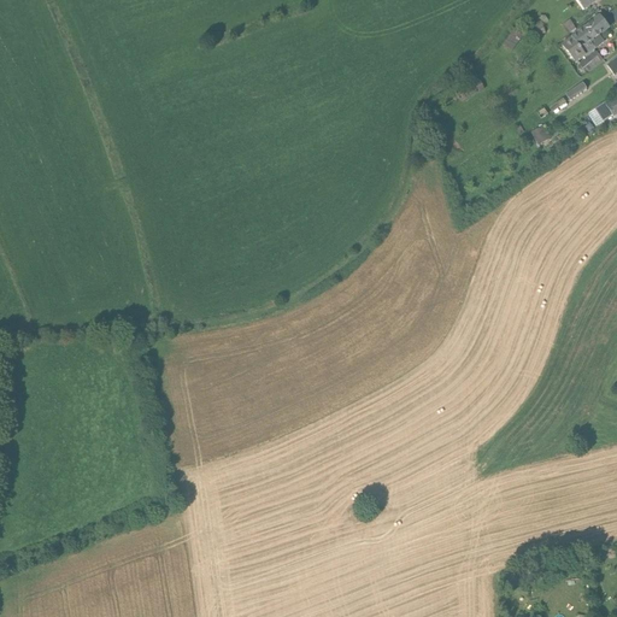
[(575,0),(582,11),(597,0),(575,0)]
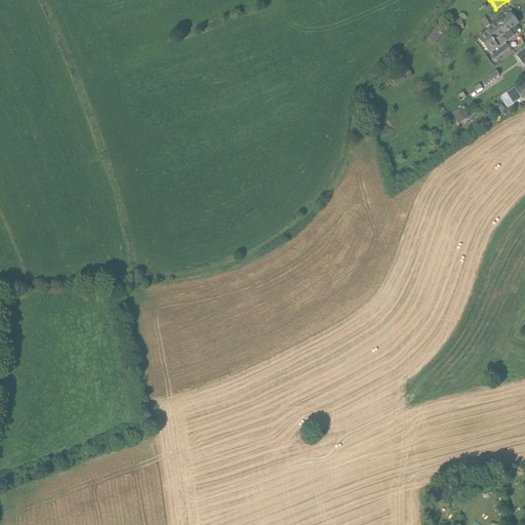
[(508,12),(503,14),(506,16),(477,38),(489,53),(513,35),(509,30),(517,24),(510,14),(508,12)]
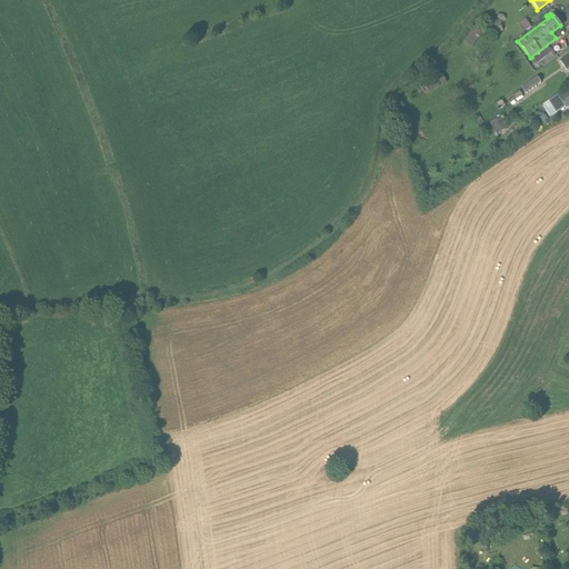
[(520,21),(526,30),(530,27),(526,18),(520,21)]
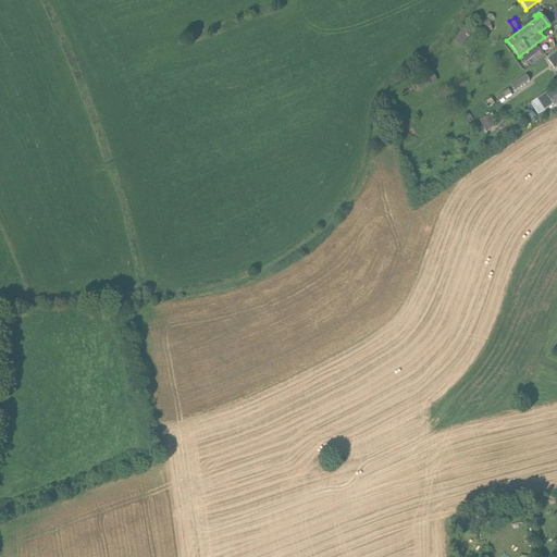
[(493,31),(489,19),(472,24),(475,36),(493,31)]
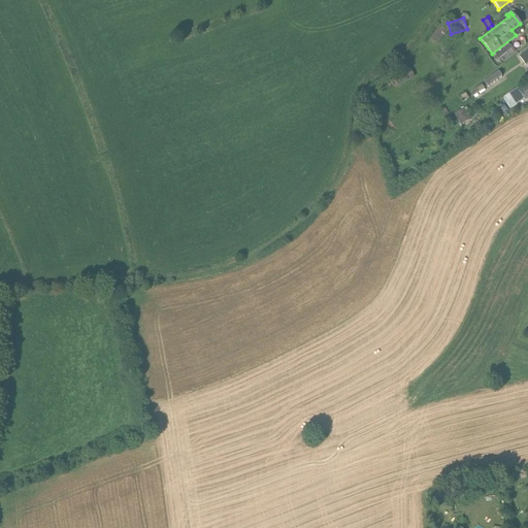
[(430,38),(438,43),(444,35),(449,30),(440,24),(430,38)]
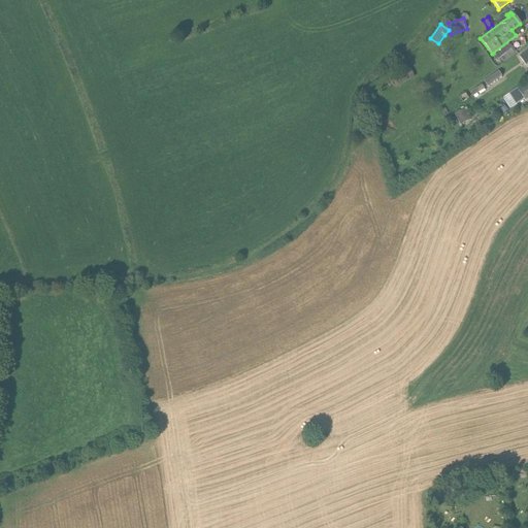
[(517,53),(510,43),(496,56),(502,64),(517,53)]
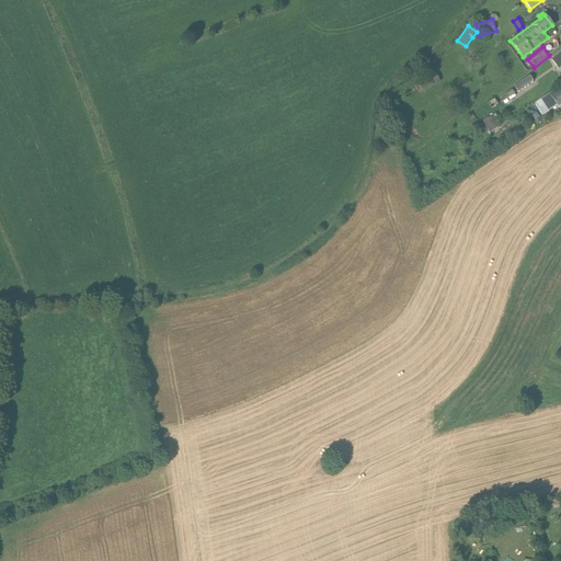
[(441,81),(435,71),(414,83),(420,93),(441,81)]
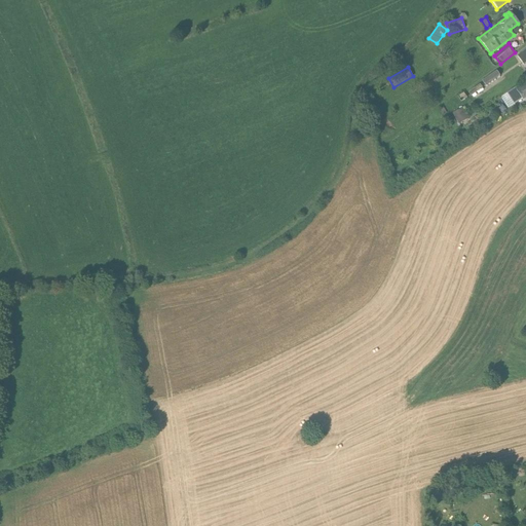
[(500,76),(496,71),(482,80),(486,86),(500,76)]
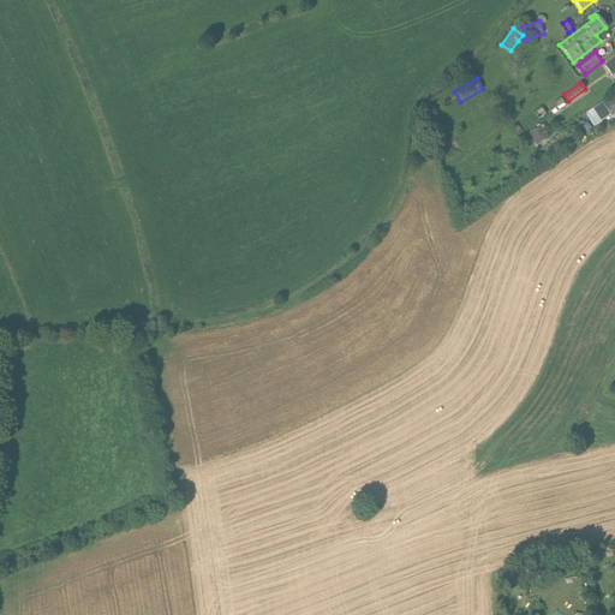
[(551,112),(565,101),(562,96),(548,107),(551,112)]
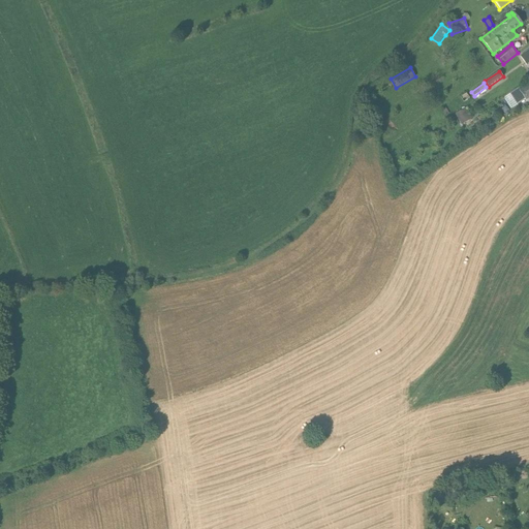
[(528,86),(524,90),(522,87),(509,94),(517,104),(525,100),(528,97),(528,86)]
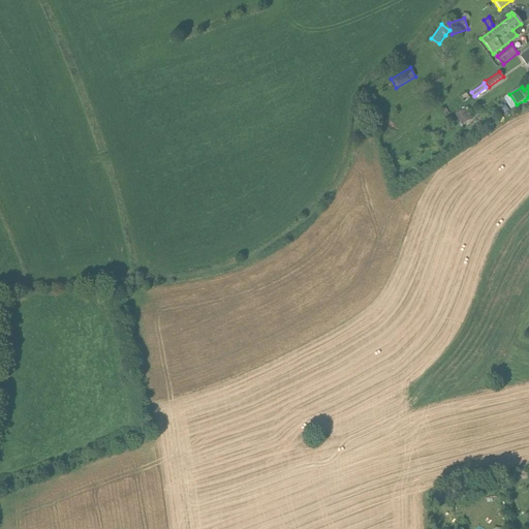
[(460,97),(462,101),(463,102),(469,98),(465,93),(460,97)]
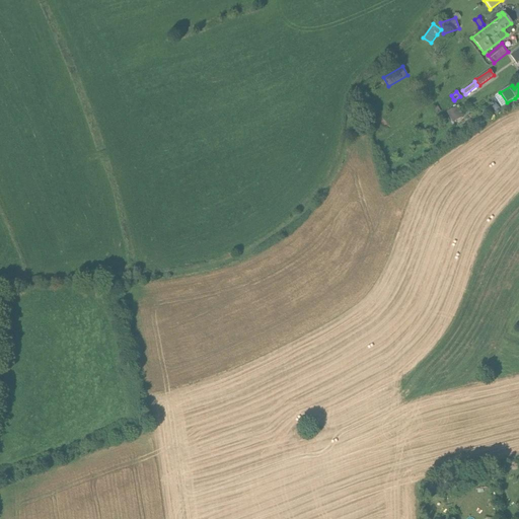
[(452,123),(462,118),(456,106),(446,112),(452,123)]
